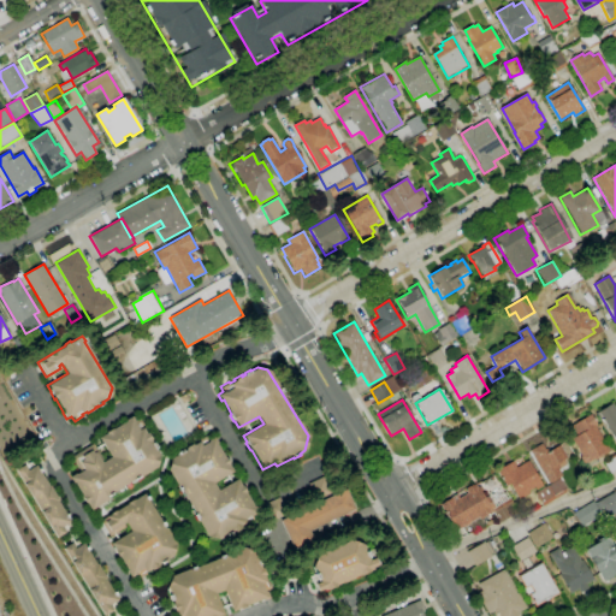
[(596,410),(615,445),(615,410),(610,402),(596,410)]
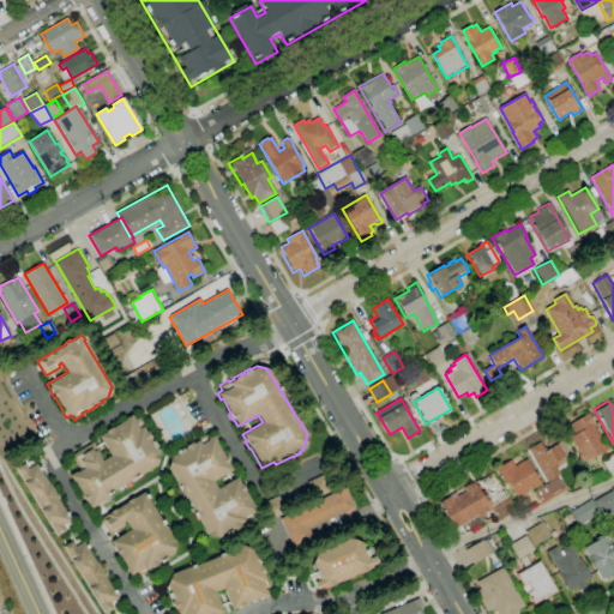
[(567,423),(573,434),(569,437),(577,452),(577,455),(579,459),(583,461),(591,456),(591,458),(606,450),(591,425),(594,423),(588,413),(567,423)]
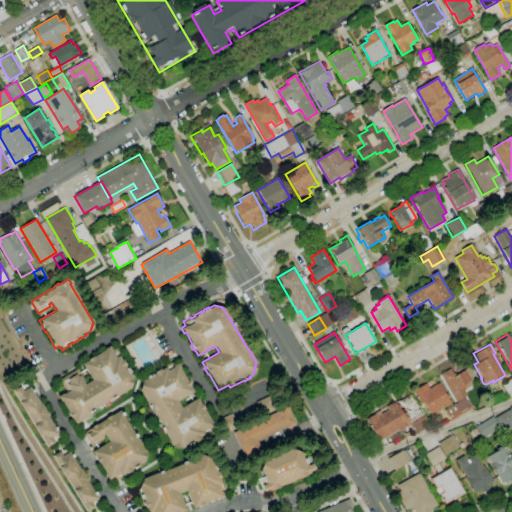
[(56,396),(60,402),(61,401),(68,412),(67,412),(71,419),(72,418),(75,423),(89,415),(88,412),(89,411),(90,413),(94,411),(93,409),(111,398),(112,400),(115,398),(115,396),(130,387),(132,378),(129,372),(130,371),(128,367),(126,368),(124,366),(126,365),(122,360),(121,360),(118,355),(119,354),(115,347),(111,350),(109,346),(105,349),(106,350),(93,358),(92,357),(88,359),(89,360),(82,364),(92,379),(86,383),(76,368),(58,379),(65,391),(56,396)]
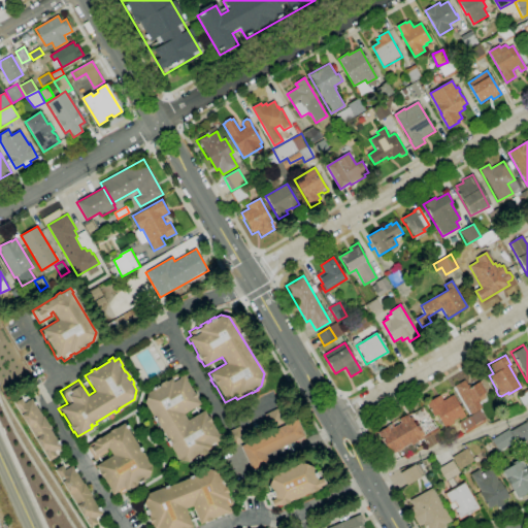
[(146,392),(143,403),(152,417),(154,416),(154,417),(152,418),(155,422),(156,421),(167,440),(165,440),(168,444),(169,444),(177,459),(187,462),(197,457),(196,456),(200,454),(201,455),(206,453),(205,451),(210,448),(208,443),(216,440),(215,438),(218,436),(209,422),(210,422),(207,417),(206,417),(203,410),(187,420),(183,414),(199,404),(196,397),(197,397),(194,391),(193,392),(187,381),(187,380),(184,374),(177,377),(175,373),(170,376),(171,378),(165,382),(164,381),(159,384),(160,385),(157,387),(156,385),(152,387),(153,389),(146,392)]
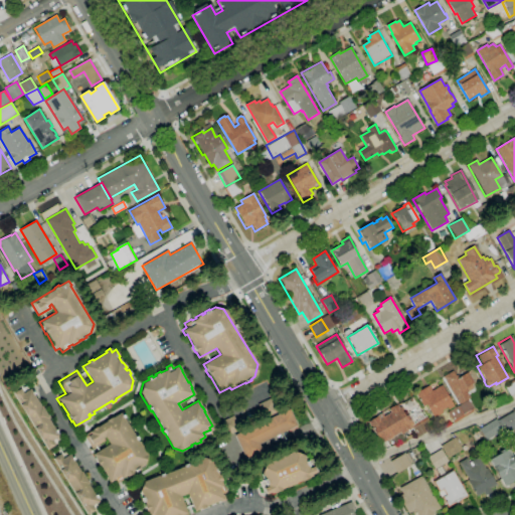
[(442,376),(458,404),(469,397),(466,391),(473,388),(470,383),(473,382),(467,372),(456,378),(452,370),(442,376)]
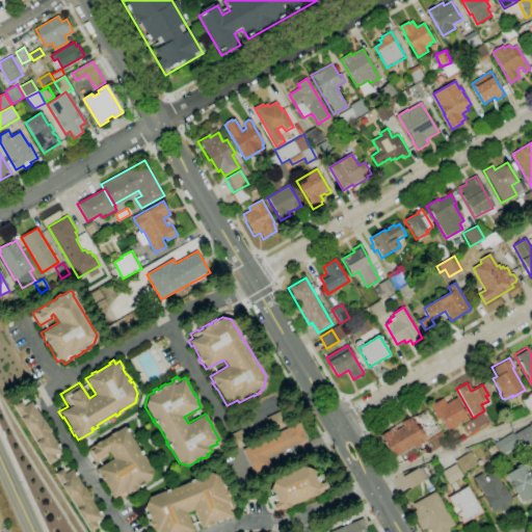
[(520,398),(527,408),(531,404),(531,392),(531,391),(520,398)]
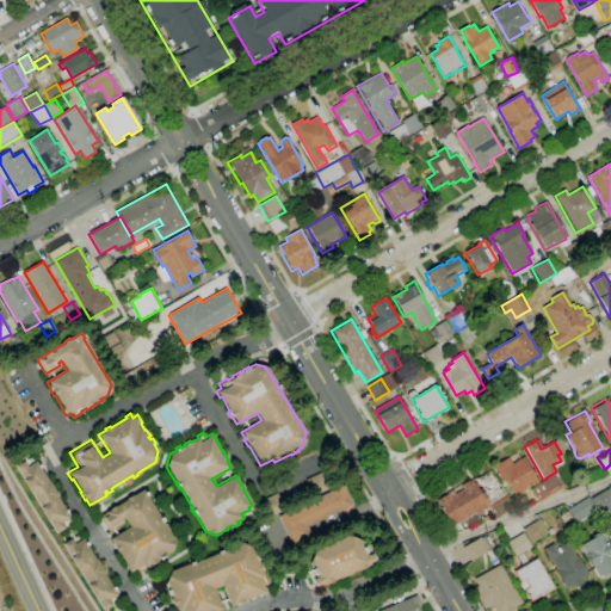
[(491,466),(499,482),(504,480),(512,495),(524,488),(522,486),(529,482),(530,485),(537,481),(523,456),(511,462),(507,456),(491,466)]
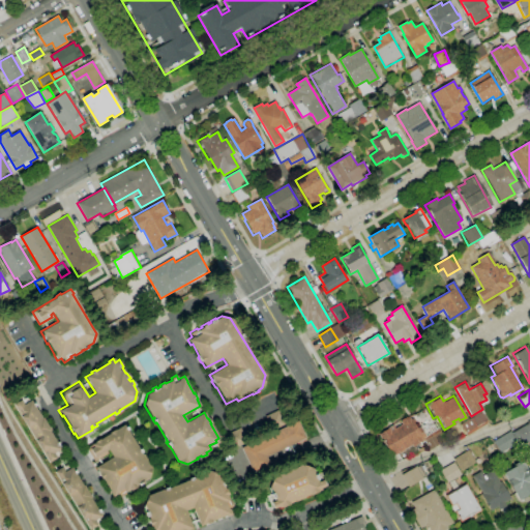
[(12,405),(48,464),(57,459),(54,453),(61,449),(58,445),(59,444),(58,442),(56,443),(50,431),(42,418),(41,418),(34,406),(35,406),(34,404),(33,404),(30,401),(23,405),(21,400),(12,405)]
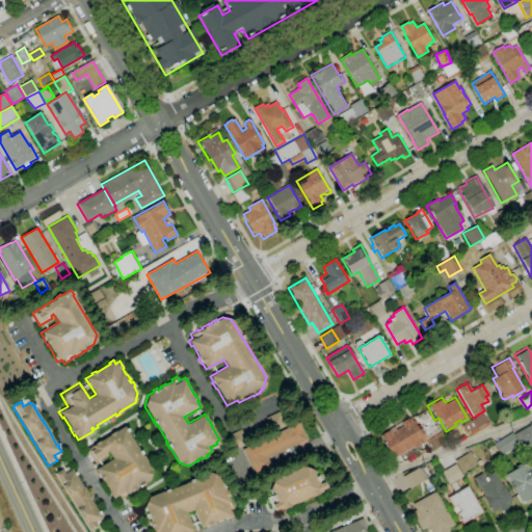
[(265,417),(272,431),(285,426),(277,411),(265,417)]
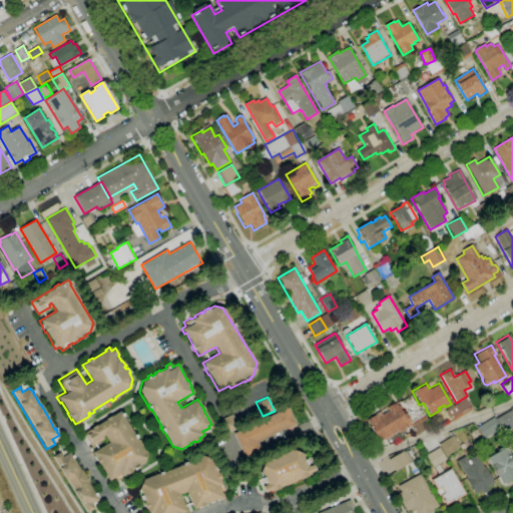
[(455,404),(461,415),(471,409),(465,398),(455,404)]
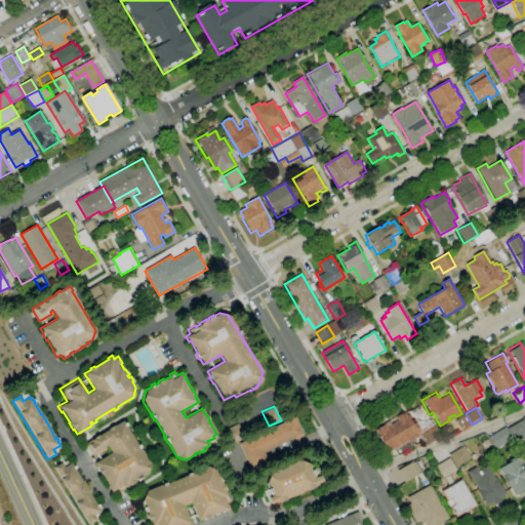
[(373,430),(387,452),(406,441),(407,442),(418,436),(417,434),(420,432),(415,422),(412,425),(404,412),(396,416),(398,419),(390,425),(388,421),(373,430)]
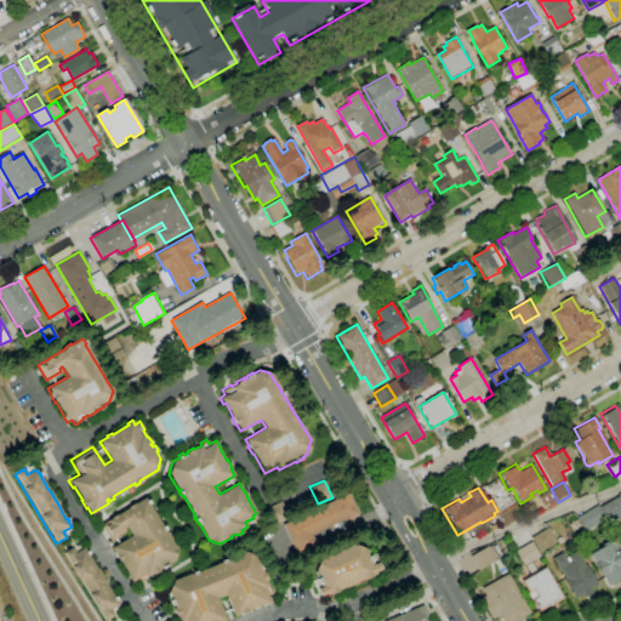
[(539,496),(546,510),(558,502),(551,489),(539,496)]
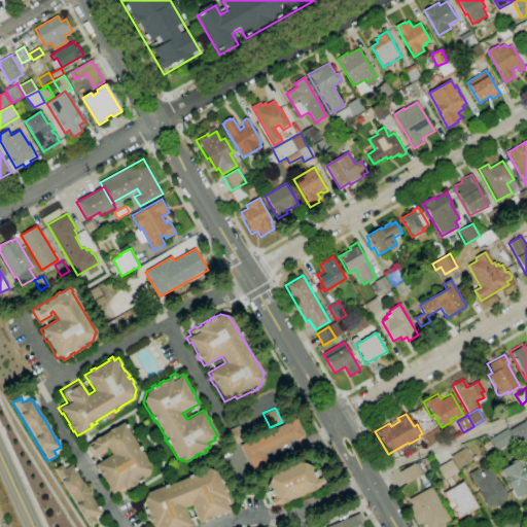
[(239,445),(250,470),(268,462),(264,454),(303,435),(294,418),(239,445)]
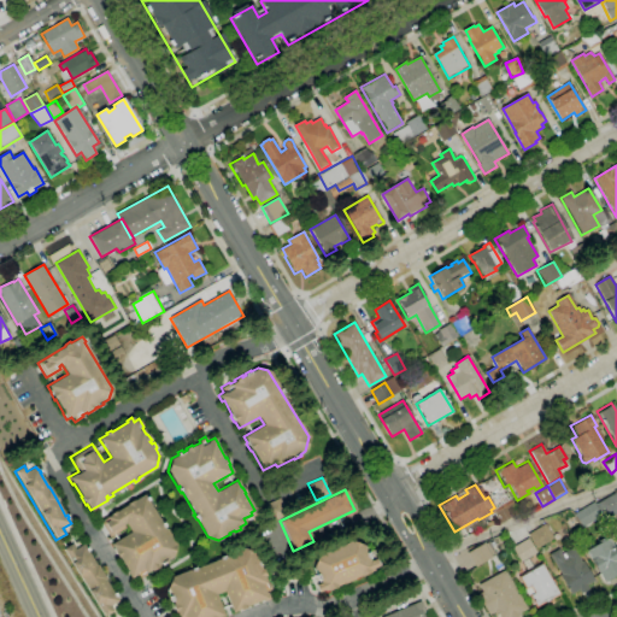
[(594,504),(604,519),(616,511),(616,495),(615,492),(594,504)]
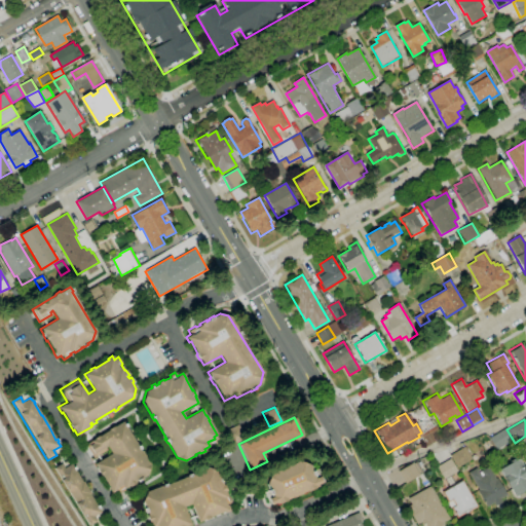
[(84,444),(92,458),(107,450),(105,448),(107,447),(110,453),(94,463),(98,470),(97,470),(100,477),(101,476),(108,487),(106,487),(111,495),(115,492),(118,495),(126,491),(125,489),(128,487),(128,488),(137,484),(136,482),(137,481),(138,483),(143,480),(142,478),(146,475),(150,463),(142,450),(141,451),(140,450),(141,449),(139,445),(138,446),(128,430),(129,429),(125,423),(123,424),(122,422),(114,426),(113,425),(108,428),(108,429),(99,436),(99,435),(94,438),(95,439),(84,444)]
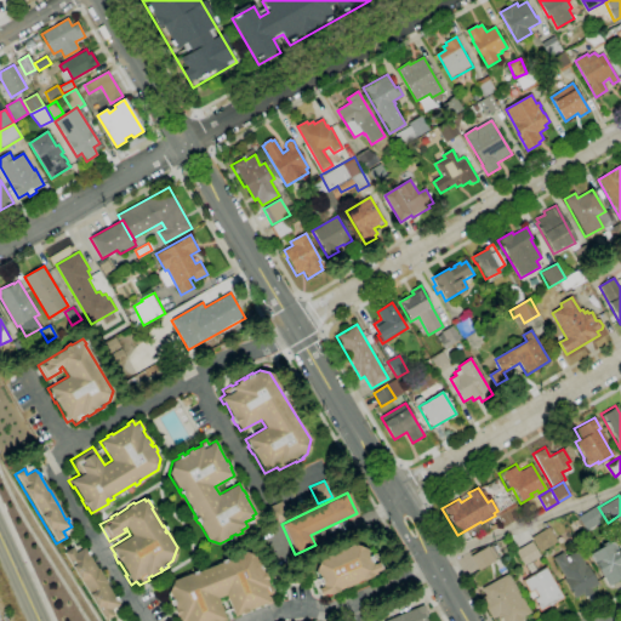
[(266,507),(273,524),(289,518),(280,501),(266,507)]
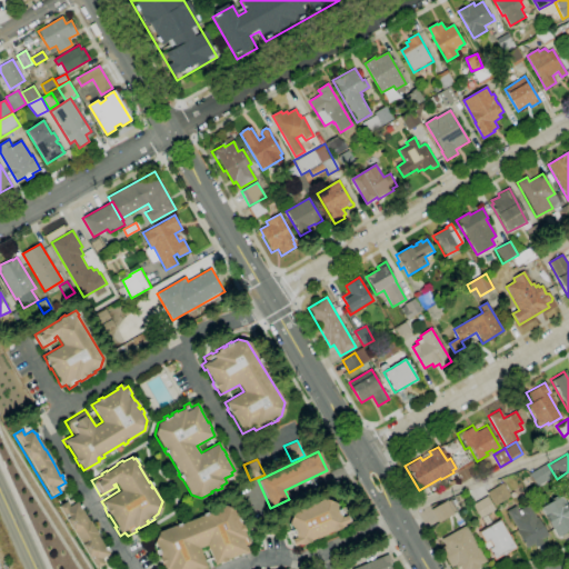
[(452,470),(453,472),(460,483),(477,472),(469,460),(456,468),(452,470)]
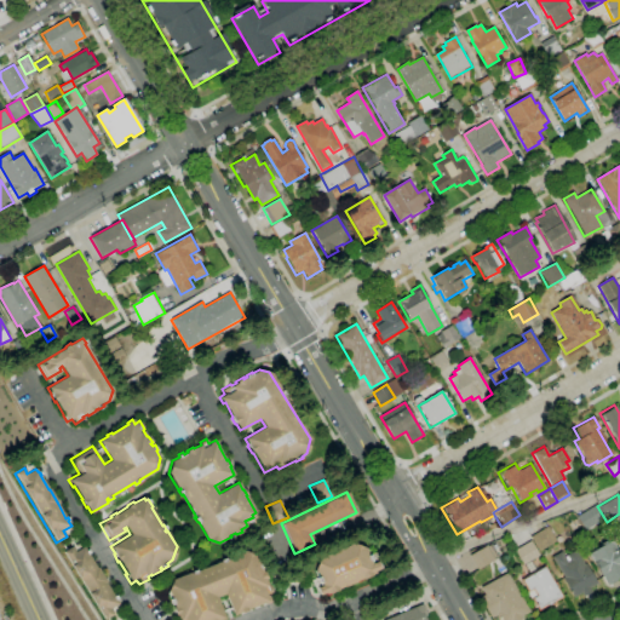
[(575,516),(584,530),(603,518),(595,504),(575,516)]
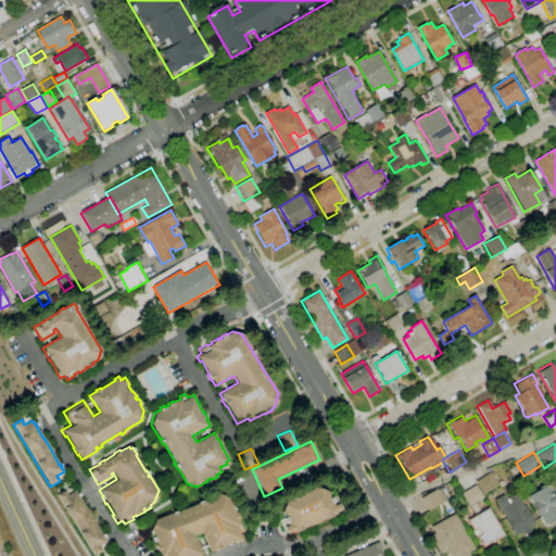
[(475,481),(482,494),(497,484),(490,471),(475,481)]
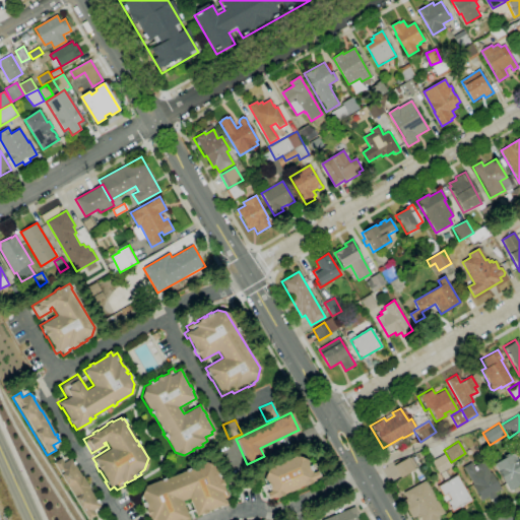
[(493,464),(508,491),(517,485),(517,483),(519,481),(519,459),(518,461),(512,450),(503,455),(504,457),(493,464)]
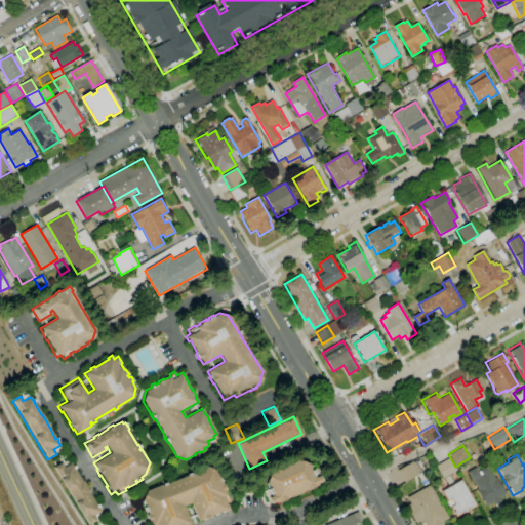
[(434,466),(442,478),(455,470),(448,457),(434,466)]
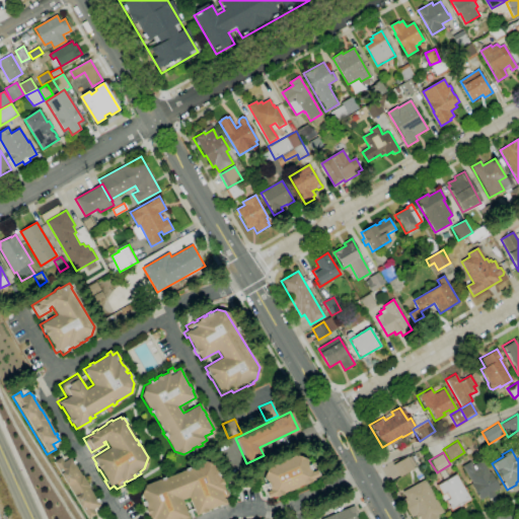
[(265,492),(268,498),(273,496),(273,498),(275,497),(276,498),(284,495),(283,493),(303,485),(303,487),(312,483),(311,482),(314,479),(318,477),(314,469),(310,471),(309,469),(311,469),(309,464),(307,464),(304,458),(296,454),(267,467),(263,476),(266,483),(260,486),(262,491),(267,489),(268,491),(265,492)]
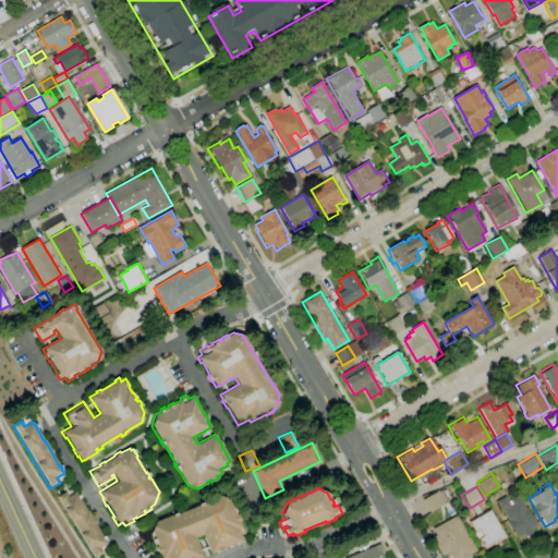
[(437,492),(444,504),(448,501),(441,489),(437,492)]
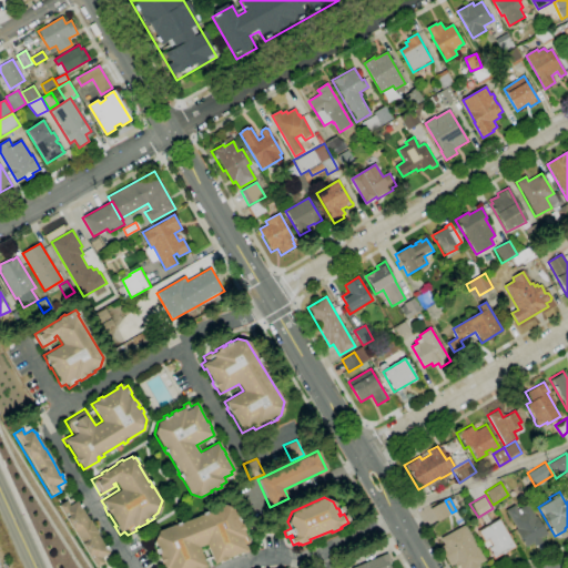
[(429,508),(436,521),(452,513),(445,500),(445,499),(429,508)]
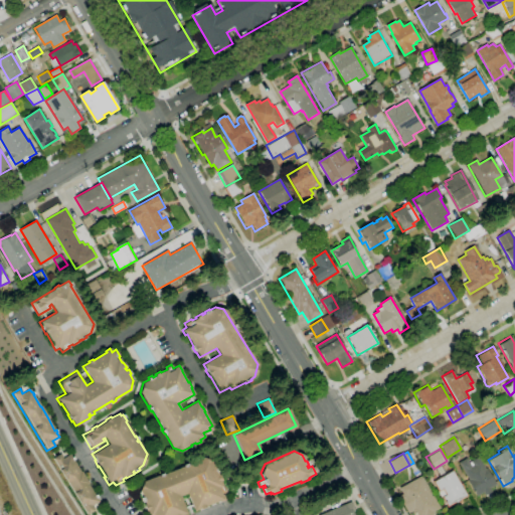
[(51,458),(87,514),(94,511),(92,506),(99,501),(89,484),(90,484),(81,471),(79,471),(73,461),(74,460),(72,457),(71,458),(69,455),(62,459),(59,454),(51,458)]
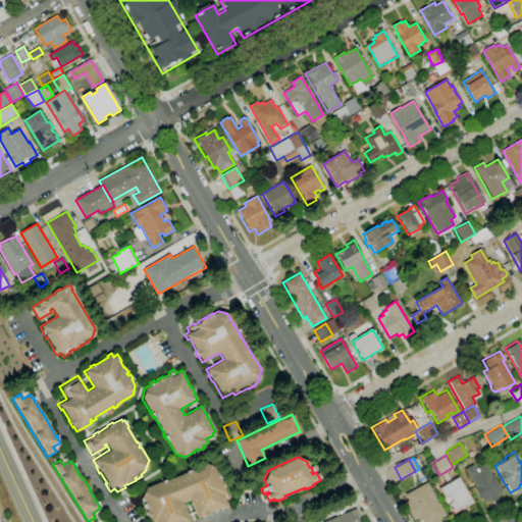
[(145,487),(142,498),(144,503),(142,504),(144,510),(146,509),(147,511),(145,512),(148,518),(149,517),(151,521),(183,521),(189,520),(181,503),(190,500),(196,517),(203,515),(203,516),(208,514),(208,513),(221,507),(221,509),(227,506),(225,502),(228,500),(226,493),(224,494),(221,487),(224,486),(222,482),(219,483),(213,468),(214,466),(205,463),(204,465),(190,470),(190,469),(185,471),(186,472),(165,480),(165,479),(145,487)]
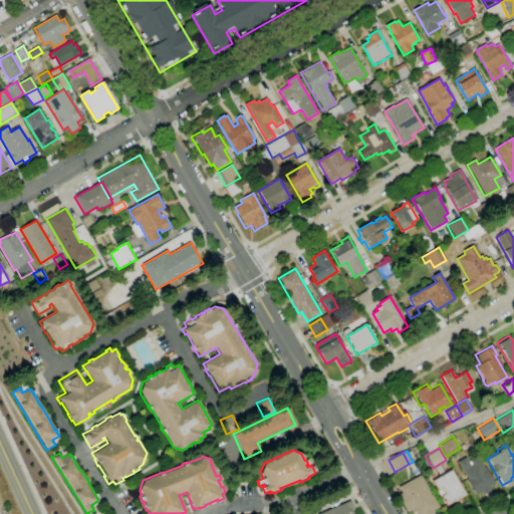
[(457,462),(466,478),(465,479),(474,495),(481,491),(483,494),(490,491),(488,487),(494,484),(485,468),(483,469),(476,456),(468,461),(465,457),(457,462)]
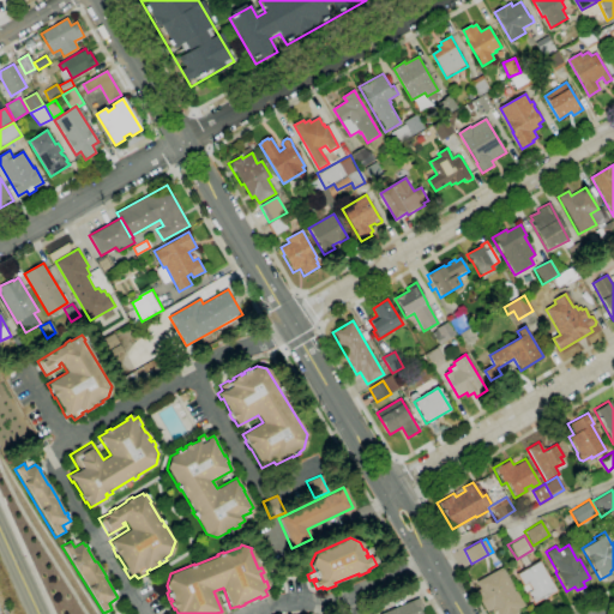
[(513,575),(521,587),(527,584),(529,589),(524,591),(531,605),(541,599),(542,600),(548,596),(547,595),(557,590),(539,560),(513,575)]
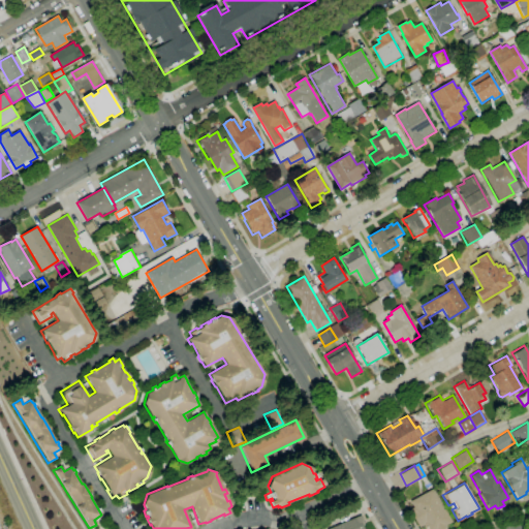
[(409,501),(412,507),(408,509),(417,527),(423,525),(425,528),(443,528),(445,528),(444,525),(450,522),(444,509),(442,510),(431,489),(409,501)]
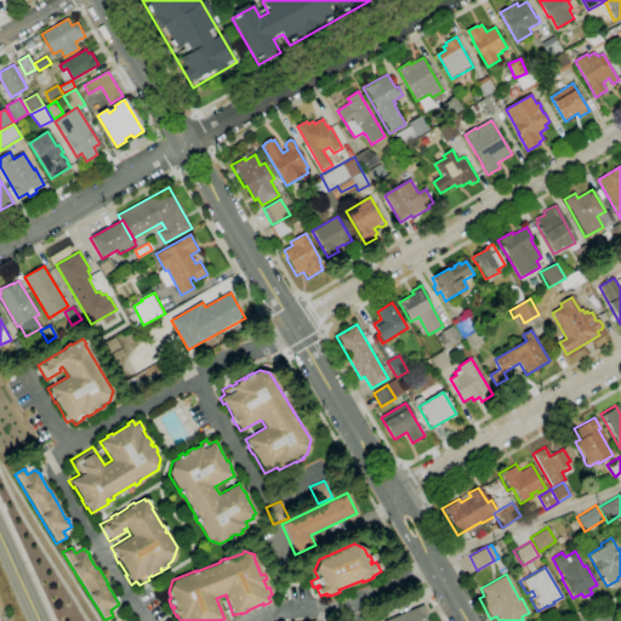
[(382,620),(425,620),(423,617),(427,616),(422,604),(382,620)]
